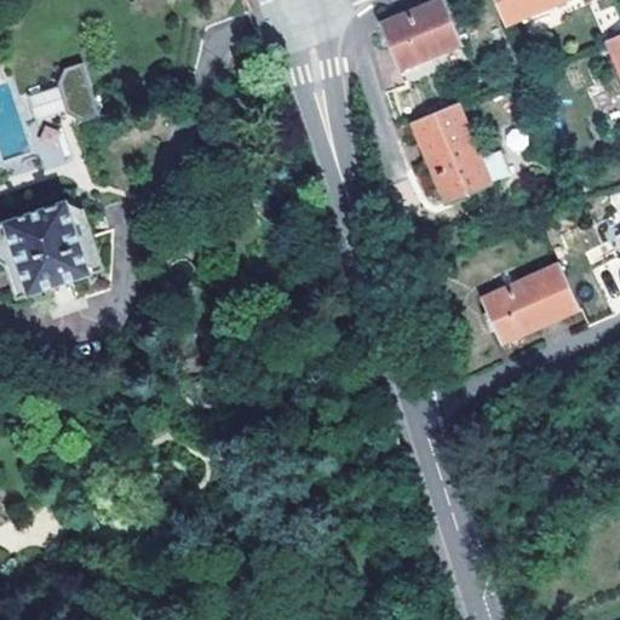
[(441,0),(380,23),(399,68),(460,42),(442,0),(441,0)]
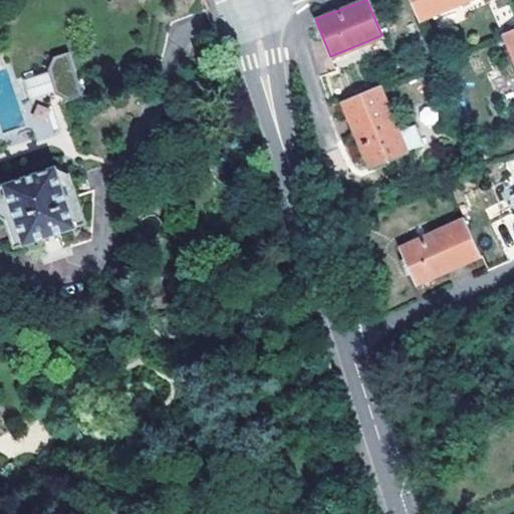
[(410,0),(419,21),(469,0),(410,0)]
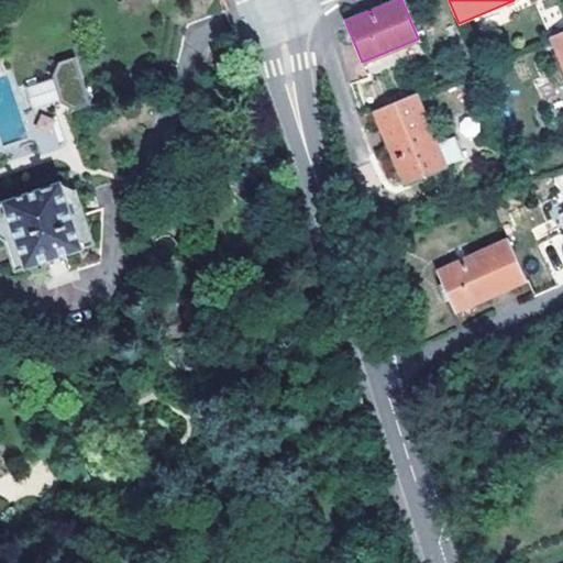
[(562,32),(550,37),(562,68),(562,32)]
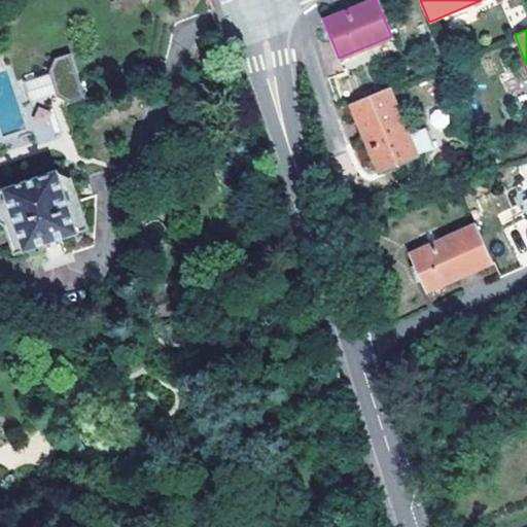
[(84,104),(70,61),(53,66),(48,77),(58,103),(68,109),(84,104)]
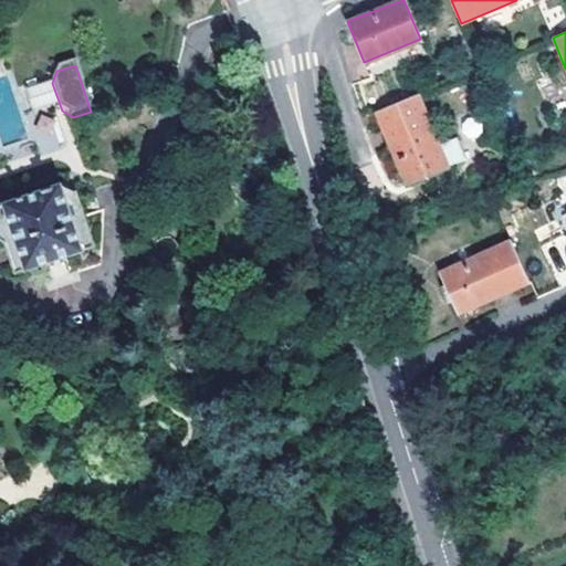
[(62,111),(52,83),(18,95),(28,123),(62,111)]
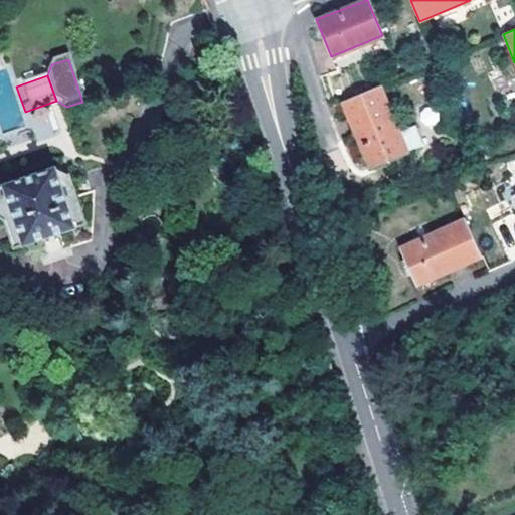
[(380,86),(342,102),(370,167),(407,151),(423,144),(415,124),(399,131),(380,86)]
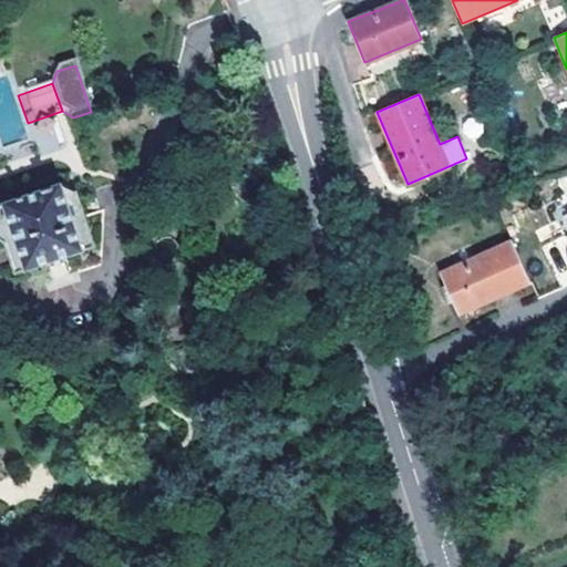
[(63,187),(2,208),(0,213),(0,239),(8,248),(19,274),(98,248),(80,200),(63,187)]
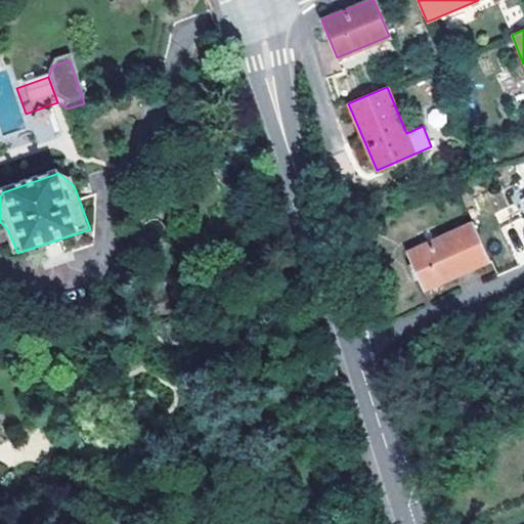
[(489,256),(473,218),(407,247),(425,285),(489,256)]
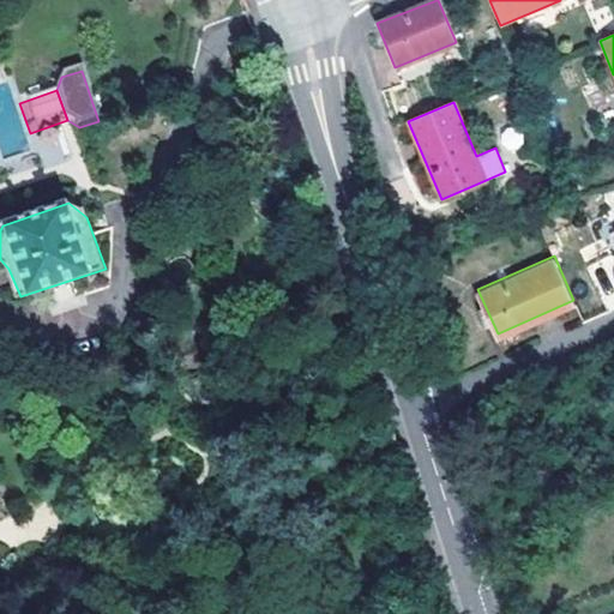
All buildings are outlined.
